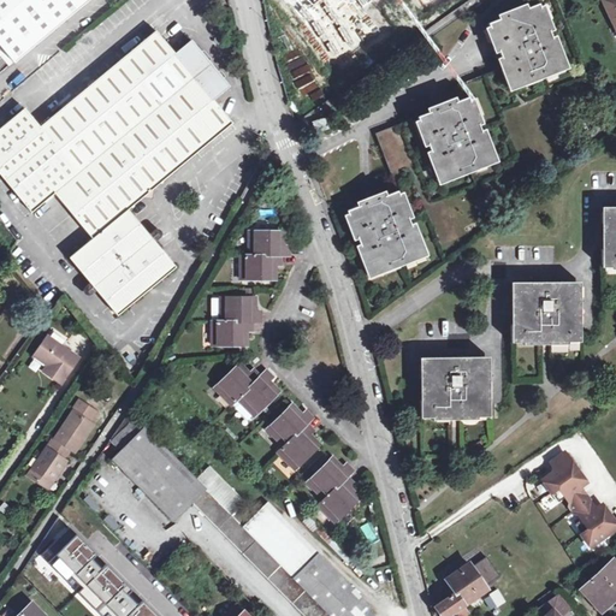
[(0,0),(0,45),(15,63),(88,0),(0,0)]
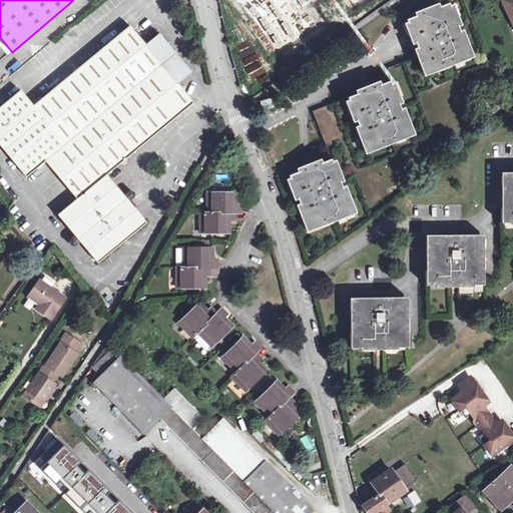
[(279,0),(251,19),(269,45),(297,26),(280,0),(279,0)]
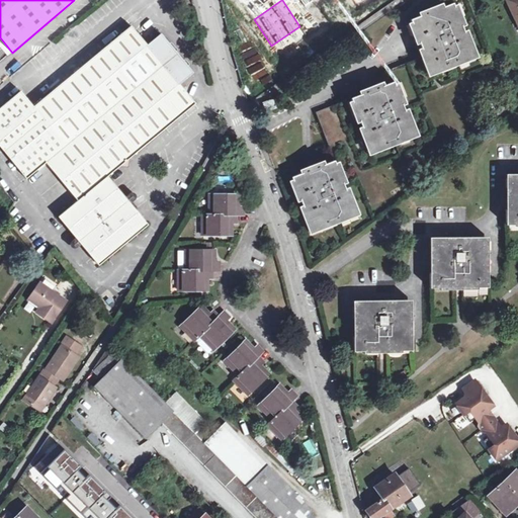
[(517,0),(508,0),(517,22),(517,0)]
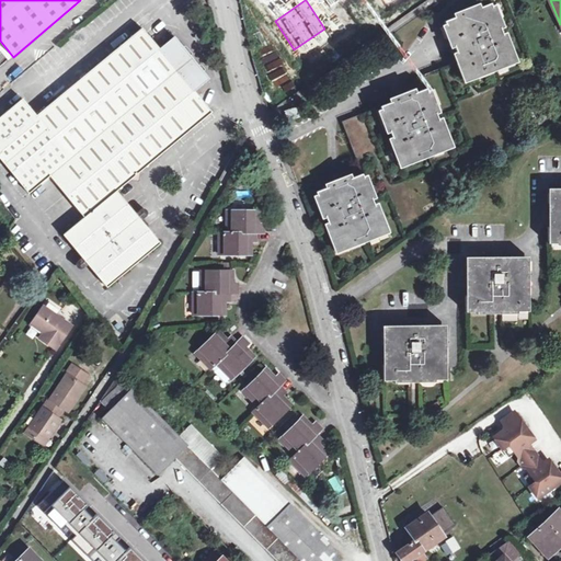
[(491,4),(445,22),(454,47),(467,79),(492,69),(494,72),(497,71),(496,67),(513,60),(491,4)]
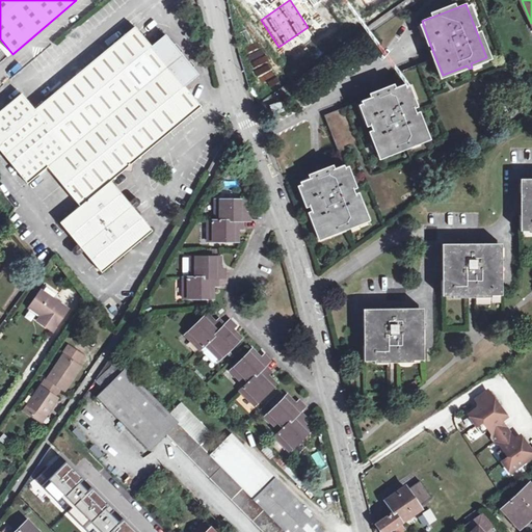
[(152,47),(134,27),(34,110),(21,94),(0,110),(0,150),(27,183),(47,166),(79,207),(60,222),(101,273),(152,232),(110,181),(201,107),(184,87),(198,75),(165,34),(152,47)]
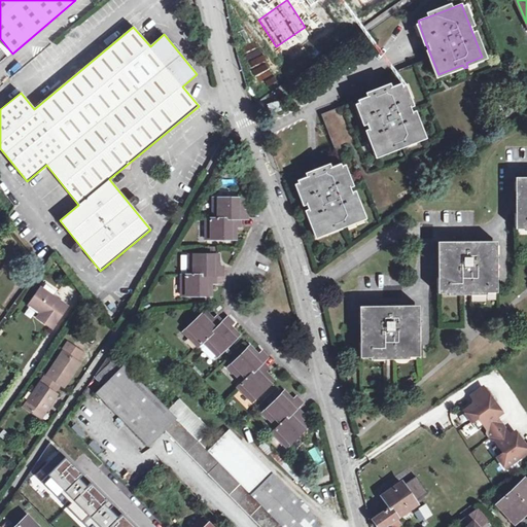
[(400,83),(357,101),(374,144),(378,153),(401,145),(402,148),(407,146),(406,143),(421,137),(400,83)]
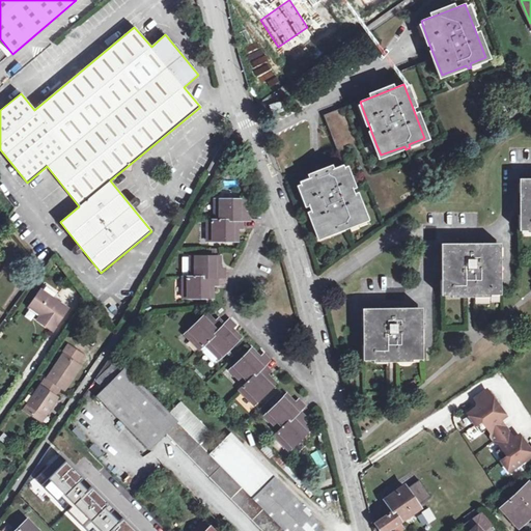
[(280,103),(270,106),(273,115),(282,111),(280,103)]
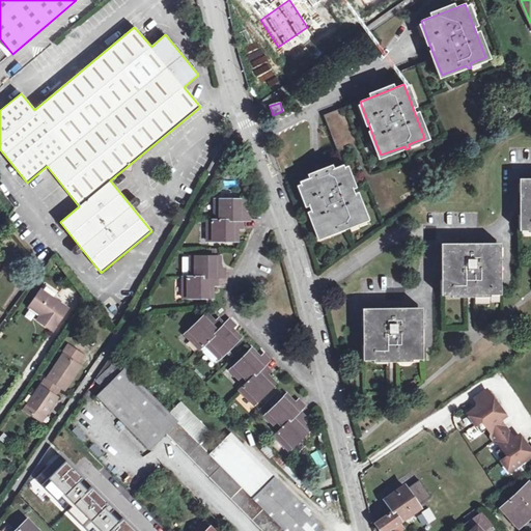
[(324,173),(299,183),(319,235),(343,227),(345,230),(350,228),(347,225),(363,218),(342,165),(324,173)]
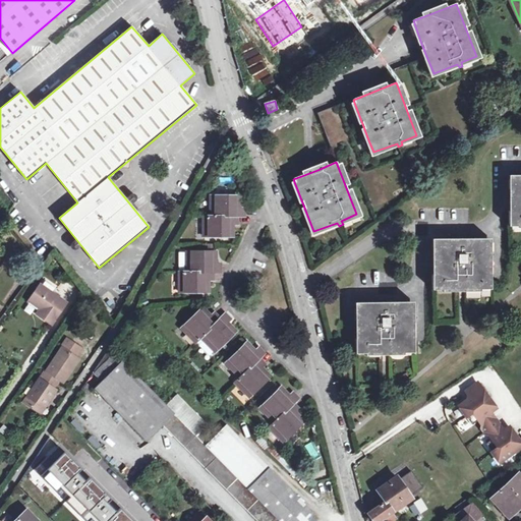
[(520,175),(513,175),(512,225),(520,225),(520,175)]
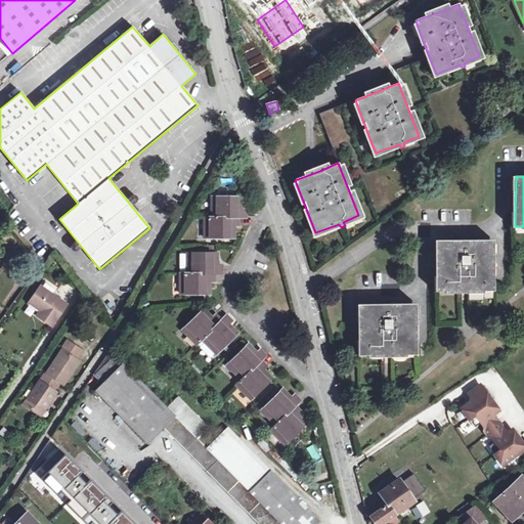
[(243,197),(212,197),(212,217),(206,217),(206,237),(235,237),(235,228),(235,225),(239,225),(239,217),(247,217),(247,214),(247,209),(243,209),(243,197)]
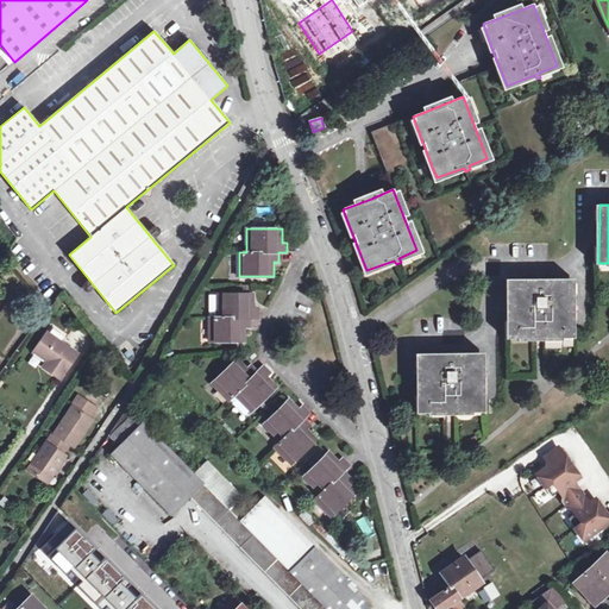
[(576,281),(509,280),(509,339),(540,339),(544,339),(575,339),(576,281)]
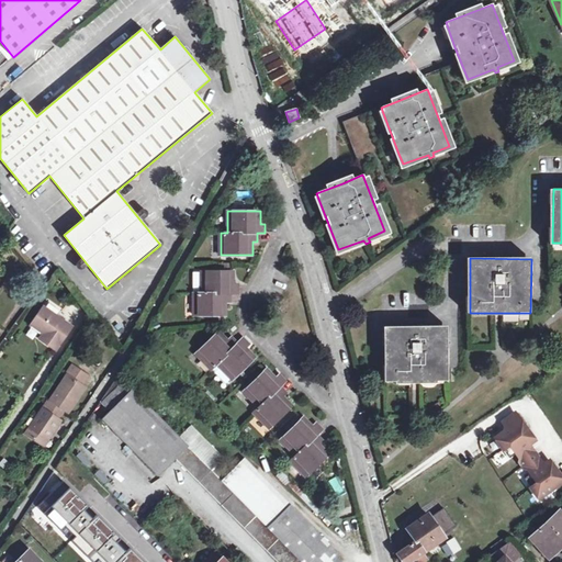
[(234,271),(202,271),(201,293),(193,293),(193,316),(226,316),(226,306),(226,302),(231,301),(231,293),(238,292),(238,289),(238,284),(234,284),(234,271)]
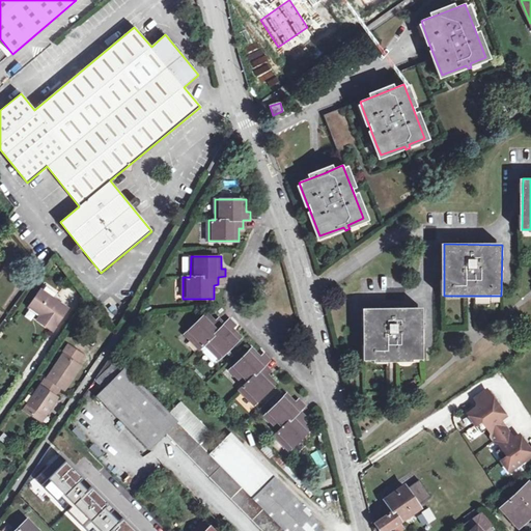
[(70,308),(43,289),(31,306),(43,314),(38,319),(54,330),(70,308)]
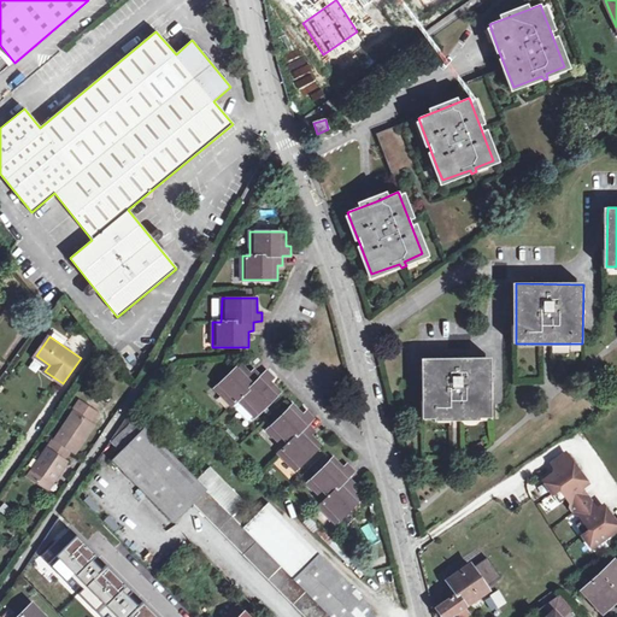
[(492,359),(425,358),(424,418),(458,418),(492,419),(492,359)]
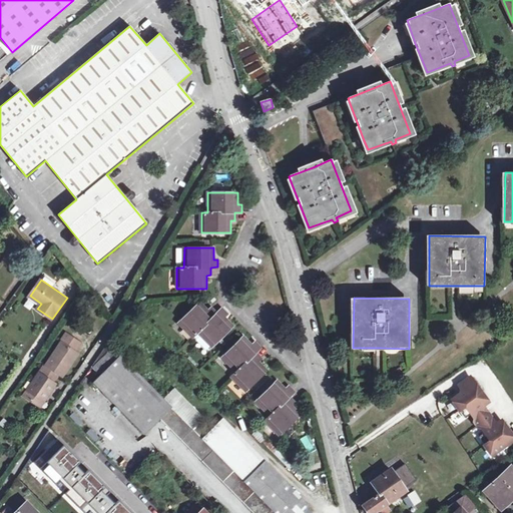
[(208,312),(200,303),(179,324),(192,338),(193,337),(197,333),(210,346),(211,347),(232,327),(226,321),(224,318),(227,315),(221,309),(217,314),(213,310),(212,309),(208,312)]
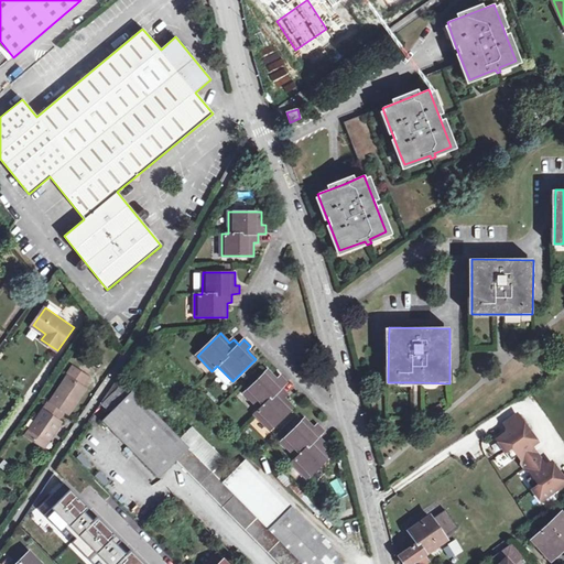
[(65,412),(68,414),(78,401),(76,400),(84,387),(83,386),(89,377),(73,366),(66,376),(67,377),(51,402),(65,412)]
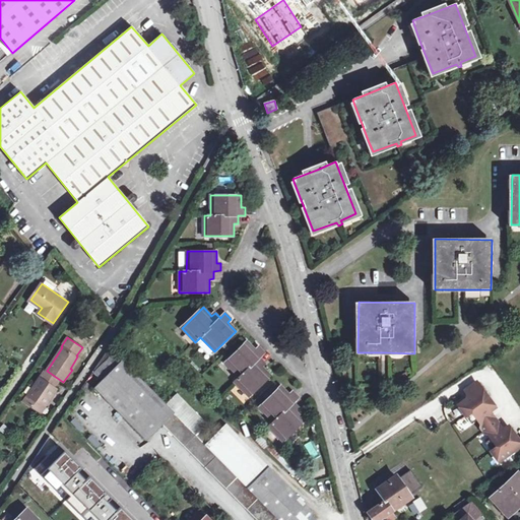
[(200,337),(196,341),(209,354),(213,350),(200,337)]
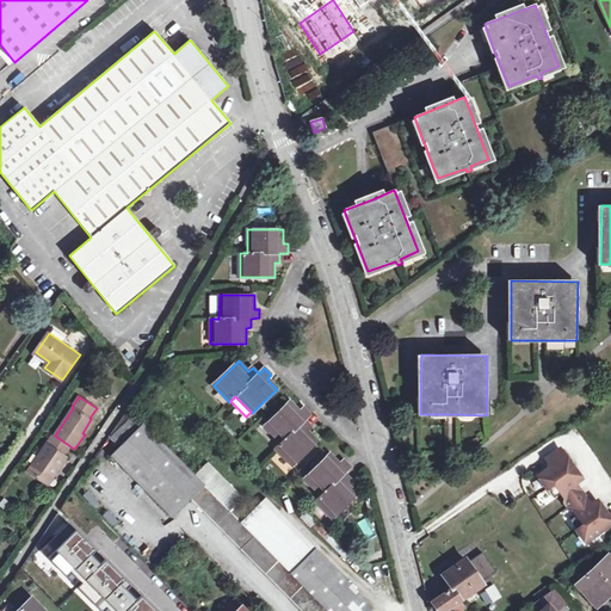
[(297,409),(290,401),(265,427),(282,444),(276,450),(292,467),(318,442),(308,431),(312,427),(309,425),(306,420),(310,415),(304,408),(301,412),(297,409)]
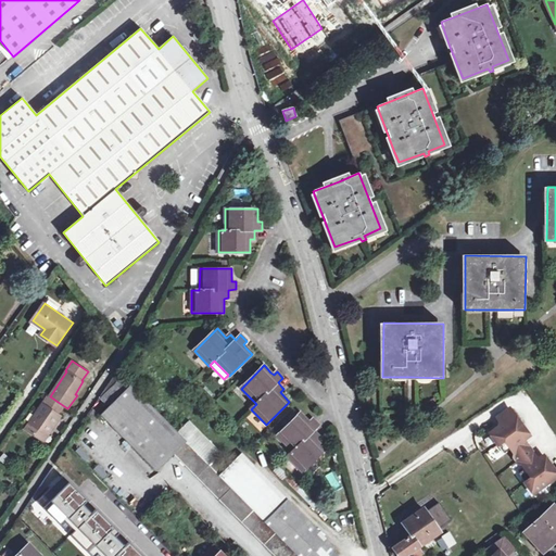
[(187,442),(117,371),(100,399),(109,406),(101,415),(158,471),(187,442)]
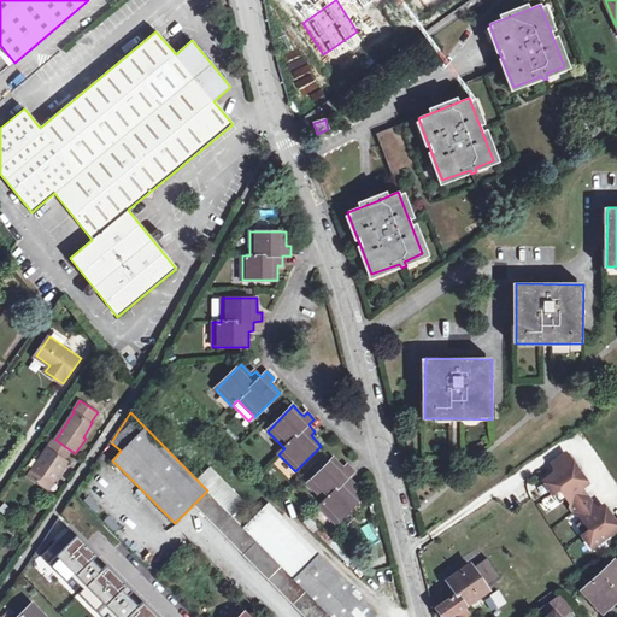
[(83,438),(86,439),(94,424),(92,423),(83,438)]
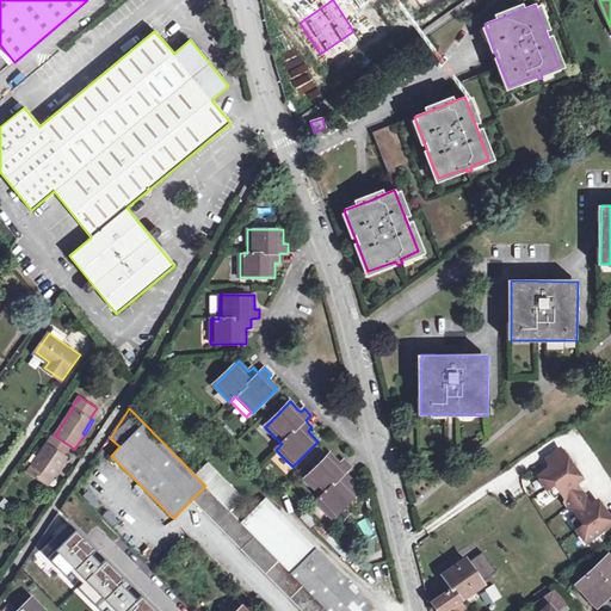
[(55,436),(53,434),(28,473),(45,485),(55,469),(59,470),(67,458),(63,457),(71,446),(55,436)]
